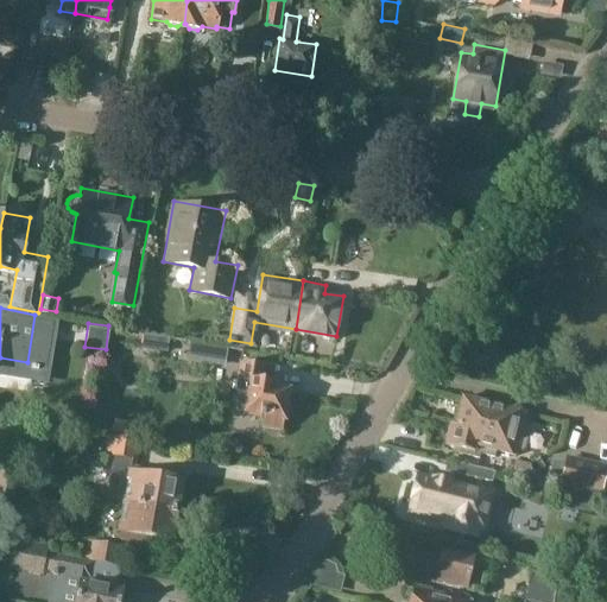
[(227,336),(229,325),(221,324),(219,334),(227,336)]
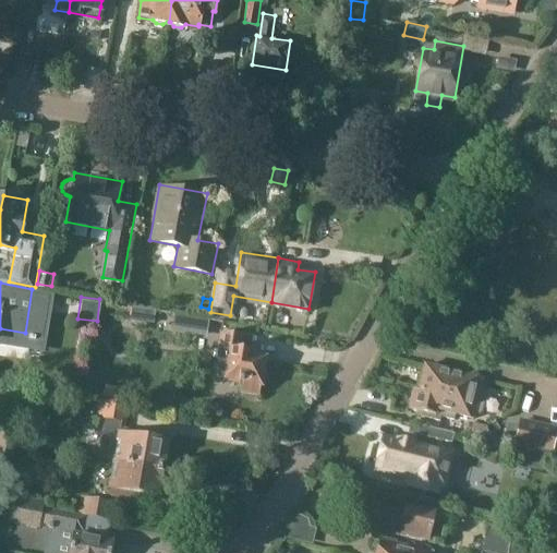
[(155,308),(133,304),(132,314),(154,317),(155,308)]
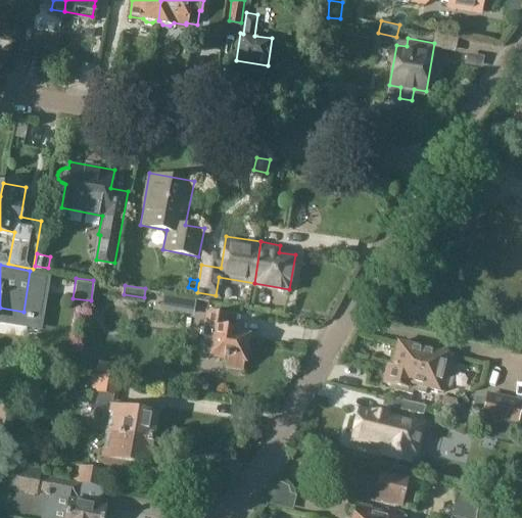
[(182,293),(170,291),(168,301),(178,303),(178,307),(191,309),(193,296),(182,294),(182,293)]
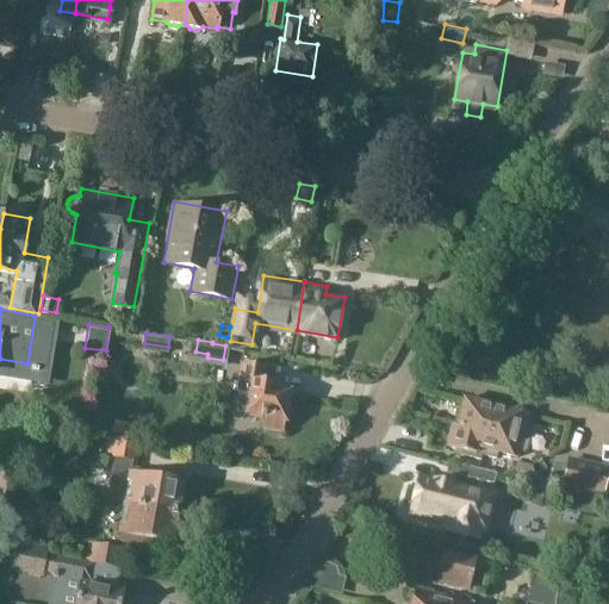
[(277,384),(280,366),(243,360),(238,391),(241,392),(237,411),(265,416),(263,425),(284,429),(291,386),(277,384)]
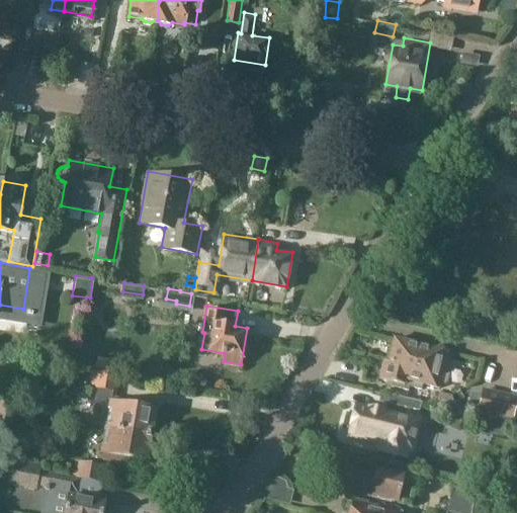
[(449,348),(394,335),(389,359),(383,357),(378,376),(406,382),(407,379),(440,388),(441,381),(444,382),(448,379),(453,358),(451,354),(448,353),(449,348)]
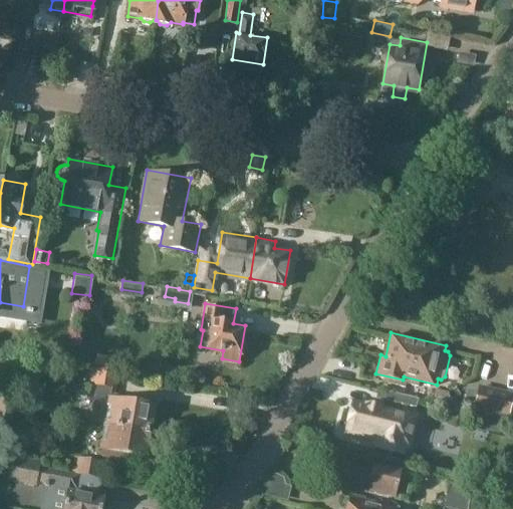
[(90,421),(105,424),(149,431),(153,406),(130,402),(131,398),(111,395),(115,371),(90,367),(88,382),(96,383),(90,421)]
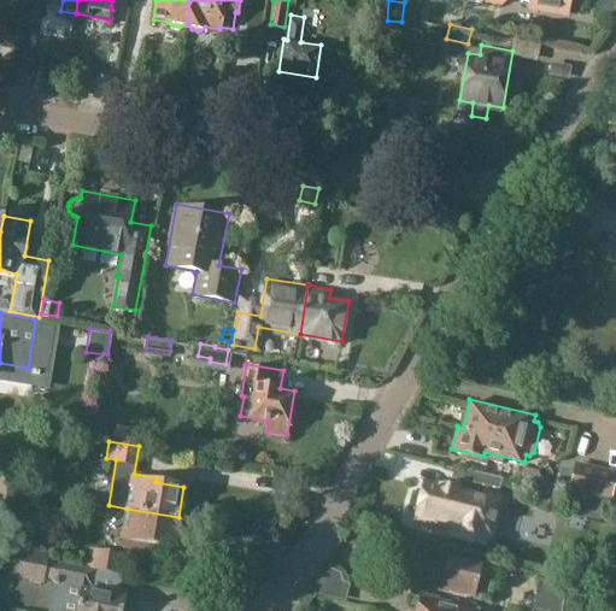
[(568,492),(610,501),(615,480),(615,468),(576,459),(568,492)]
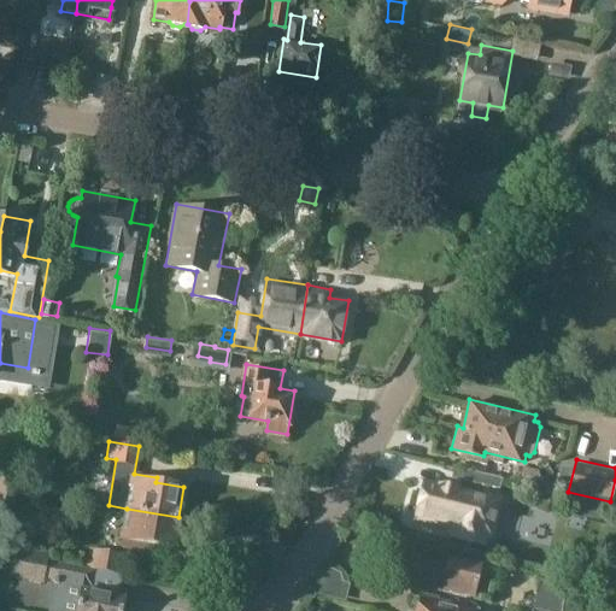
[(531,483),(534,469),(517,465),(514,480),(531,483)]
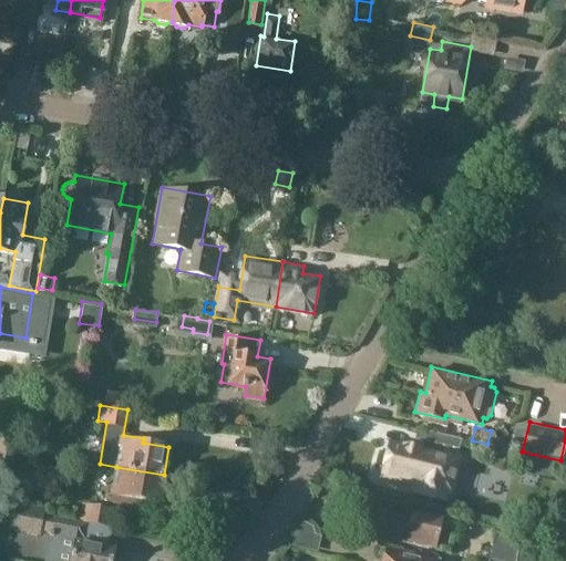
[(424,438),(460,447),(462,437),(426,428),(424,438)]
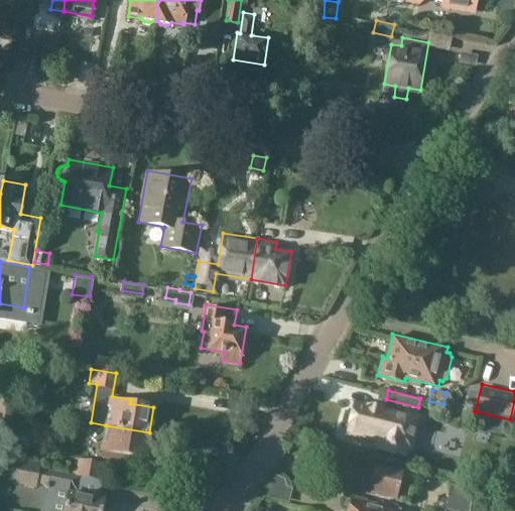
[(412,450),(421,415),(355,400),(346,433),(374,440),(372,448),(407,456),(408,450),(412,450)]
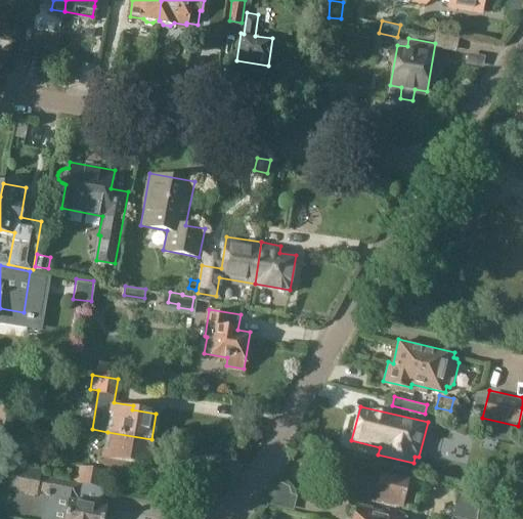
[(514,430),(500,427),(497,438),(512,441),(514,430)]
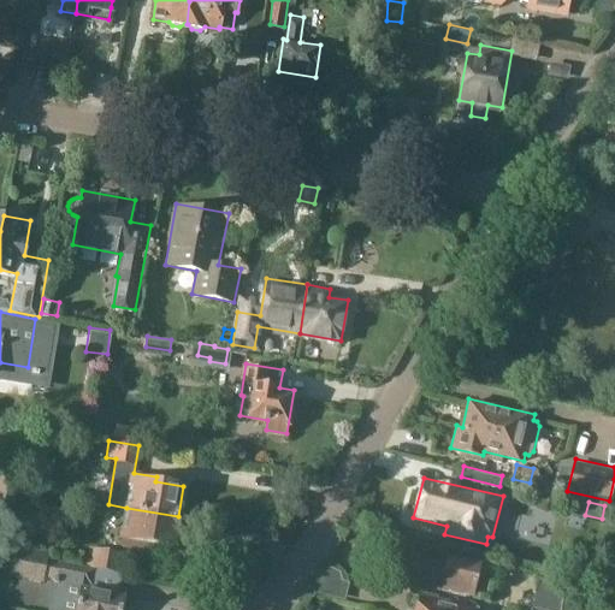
[(173,545),(178,516),(126,508),(120,543),(145,546),(146,540),(173,545)]
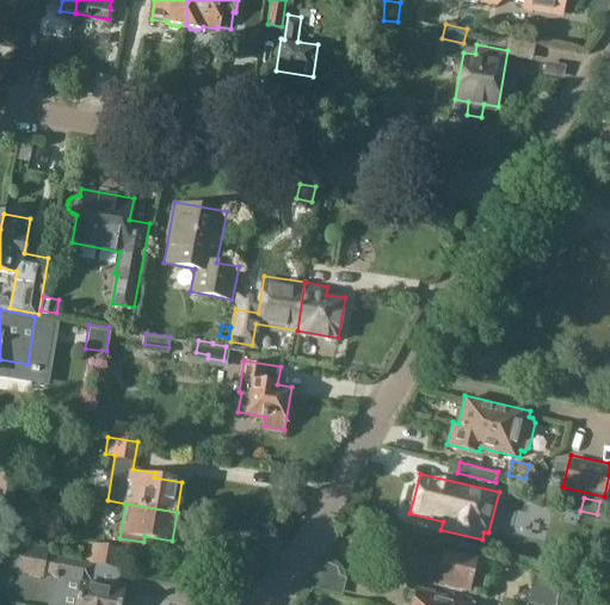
[(0,549),(14,553),(11,568),(44,574),(44,569),(55,572),(48,604),(122,604),(124,592),(88,585),(91,575),(93,576),(96,561),(87,560),(48,551),(49,547),(17,541),(0,537),(0,549)]
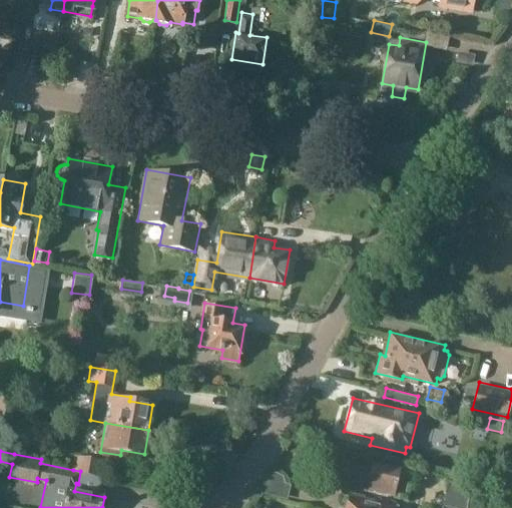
[(75,454),(73,470),(80,471),(100,475),(103,459),(75,454)]
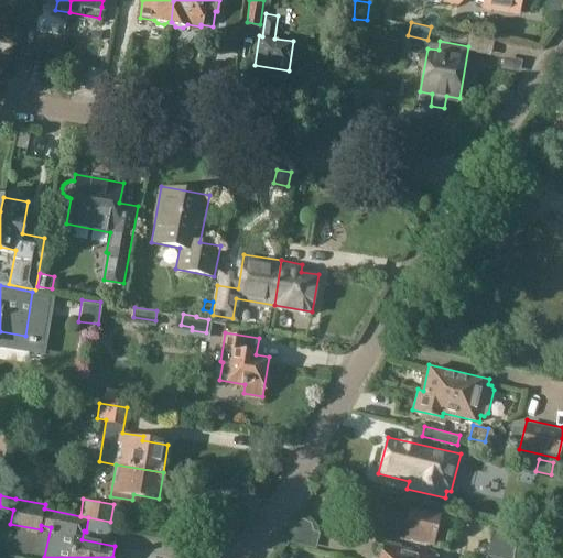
[(402,535),(434,543),(442,512),(410,504),(402,535)]
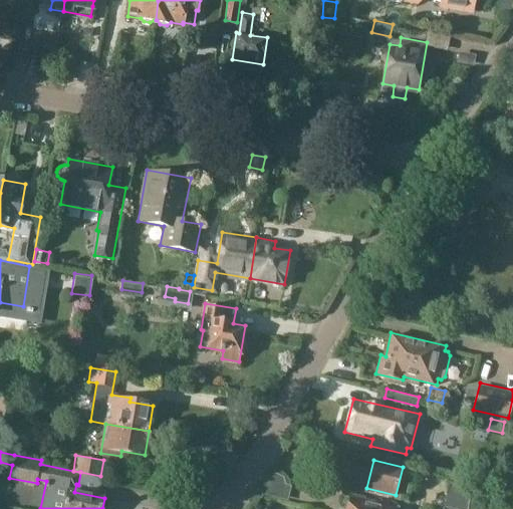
[(451,477),(448,491),(471,496),(475,482),(451,477)]
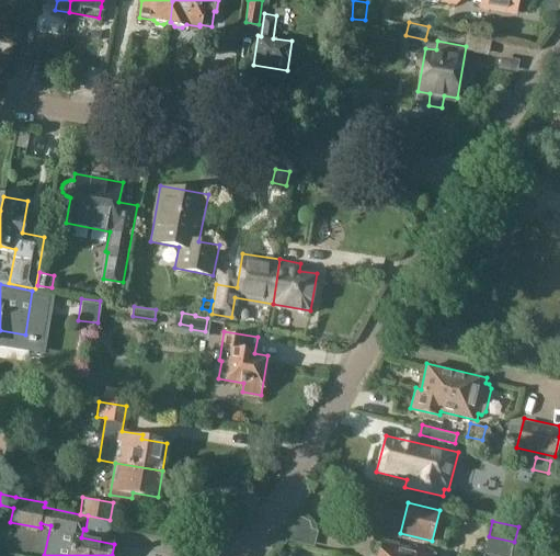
[(383,536),(378,554),(377,555),(435,555),(436,551),(399,542),(400,541),(383,536)]
